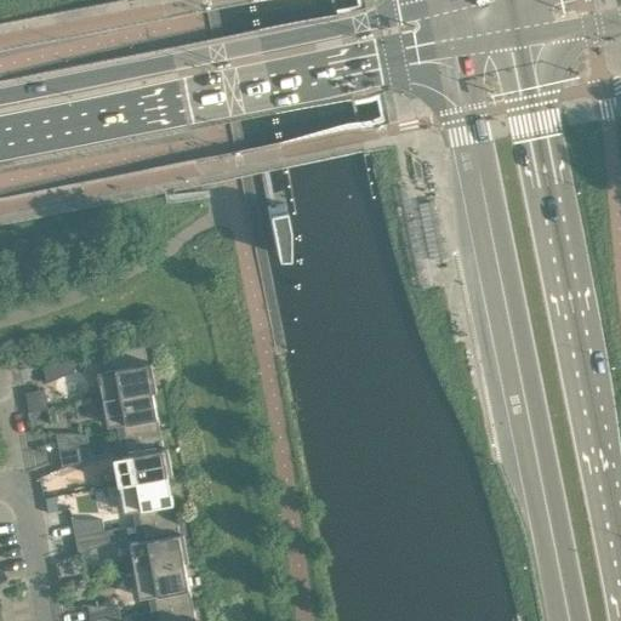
[(267,206),(277,255),(292,251),(292,238),(285,203),(267,206)]
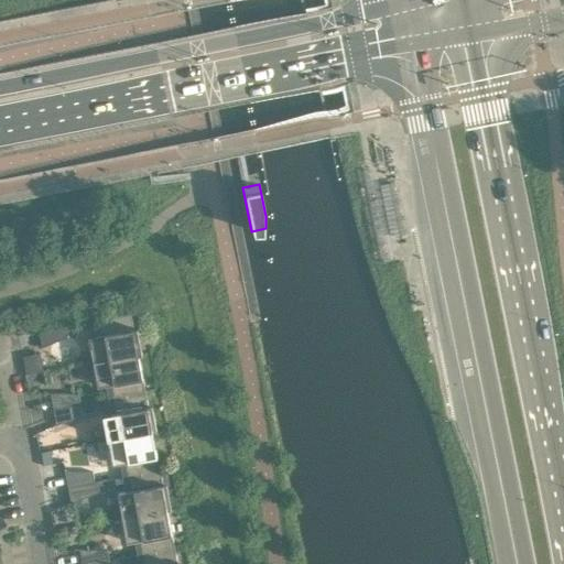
[(100,335),(89,337),(94,361),(139,354),(142,353),(138,327),(134,328),(131,314),(98,320),(100,335)]
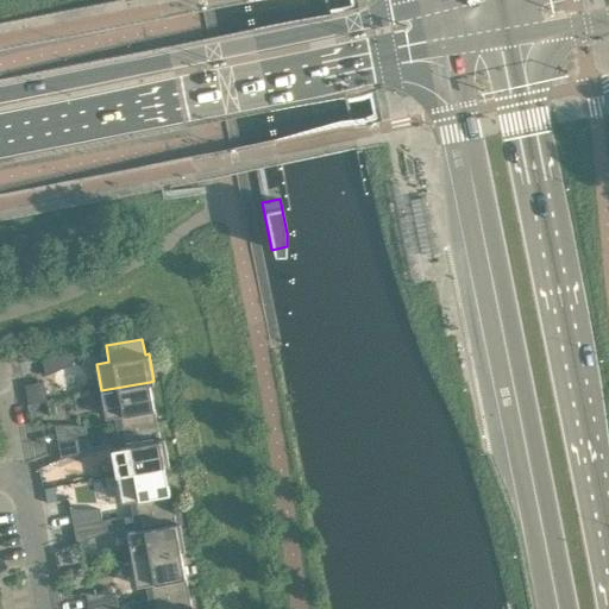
[(71,352),(43,357),(46,375),(74,364),(71,352)]
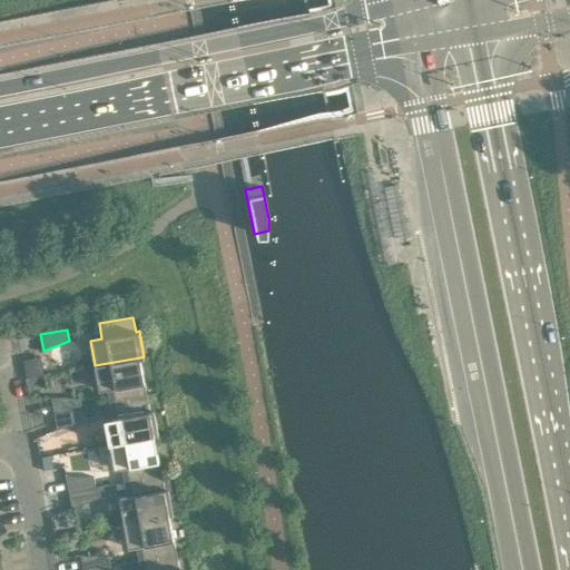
[(40,356),(23,360),(27,377),(43,374),(40,356)]
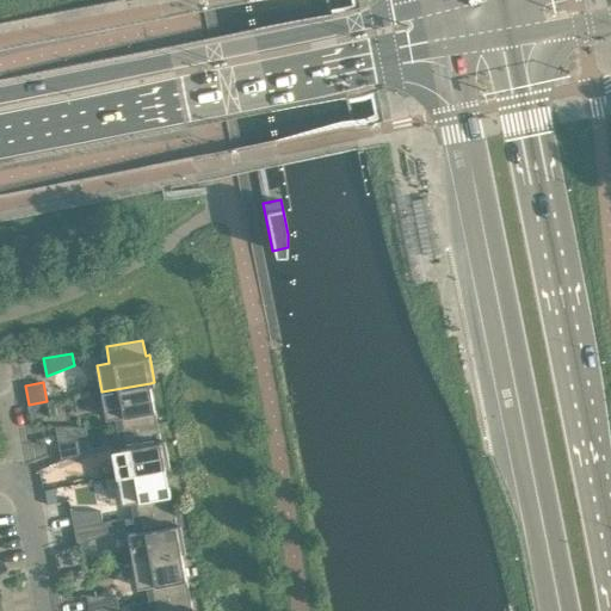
[(106,419),(119,417),(122,432),(158,425),(150,383),(102,392),(106,419)]
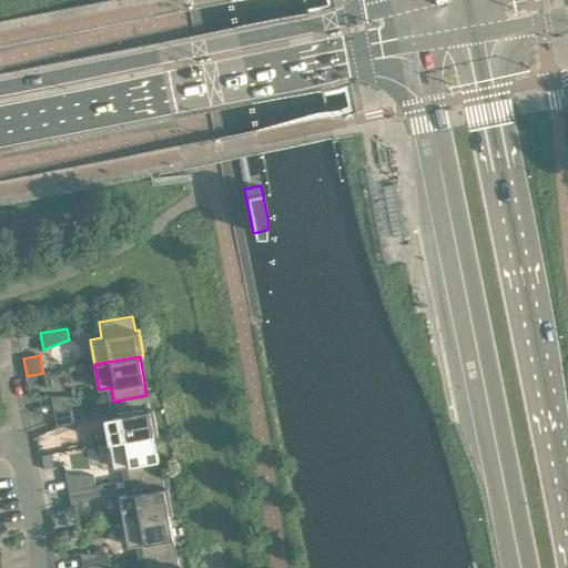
[(115,415),(104,417),(109,443),(154,434),(158,434),(153,408),(150,409),(146,395),(113,402),(115,415)]
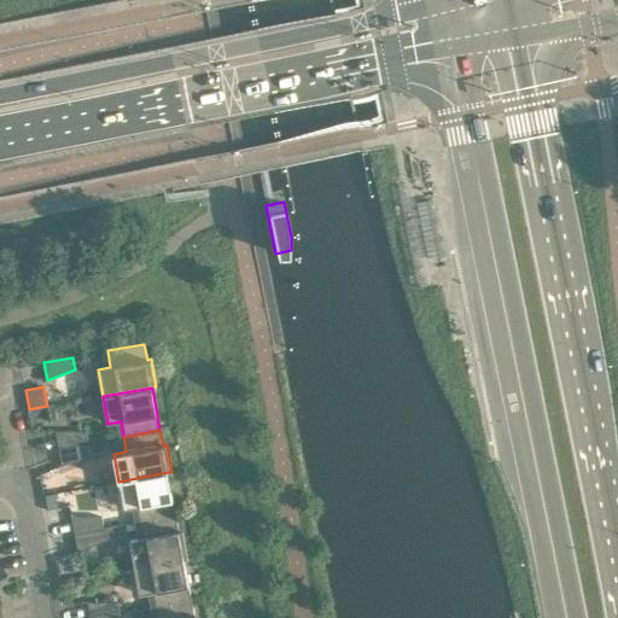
[(87,432),(56,431),(59,449),(88,443),(87,432)]
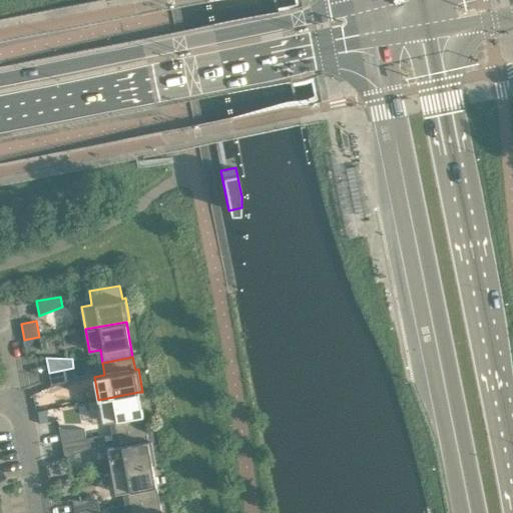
[(52,387),(75,378),(73,368),(49,373),(52,387)]
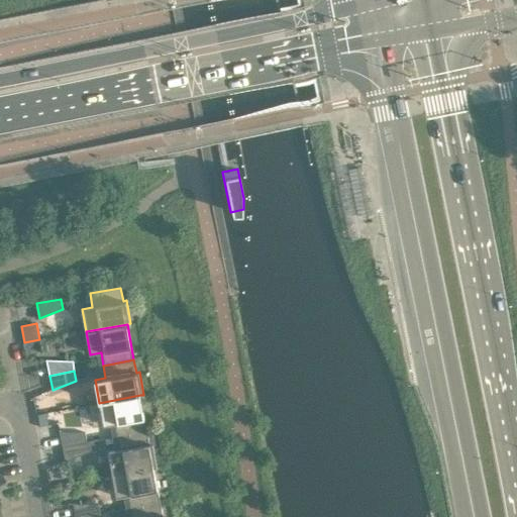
[(103,425),(114,423),(116,436),(146,431),(140,395),(99,403),(103,425)]
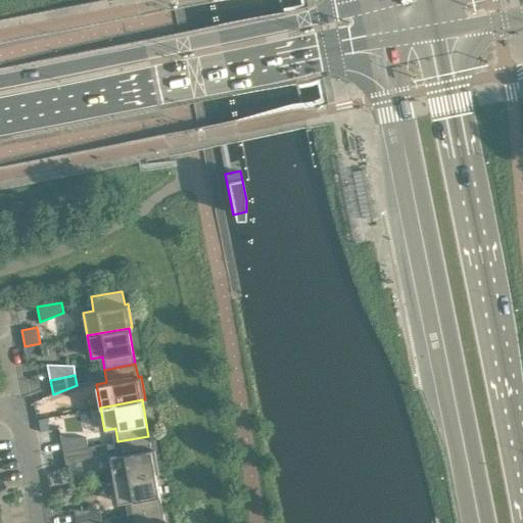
[(121,455),(109,457),(113,480),(155,472),(159,472),(154,448),(151,449),(148,436),(117,441),(121,455)]
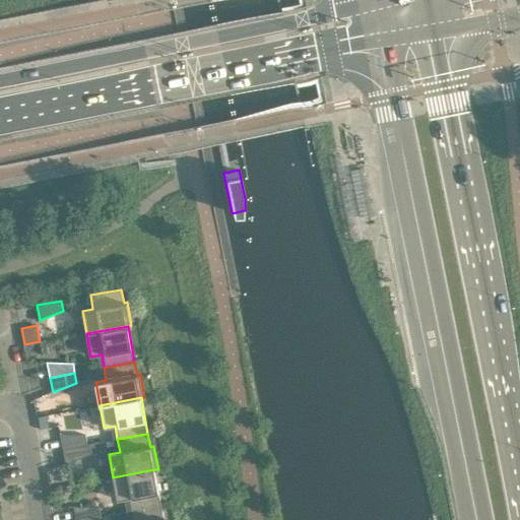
[(87,445),(86,435),(60,435),(63,450),(87,445)]
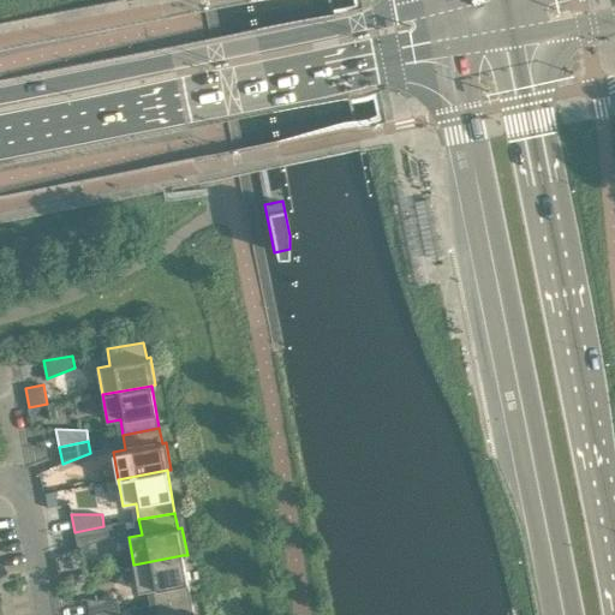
[(125,521),(103,526),(75,532),(78,549),(126,529),(125,521)]
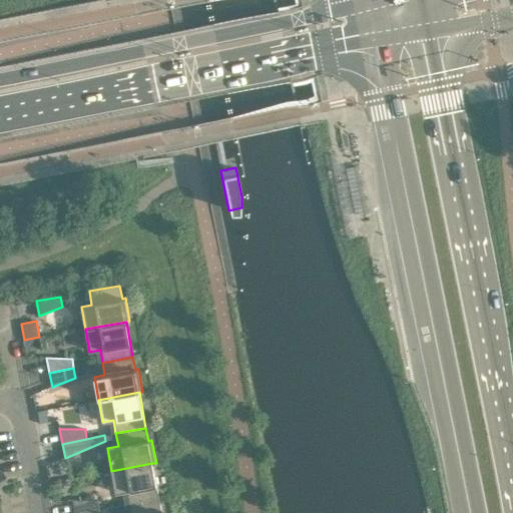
[(116,493),(126,491),(128,504),(159,499),(152,463),(111,471),(116,493)]
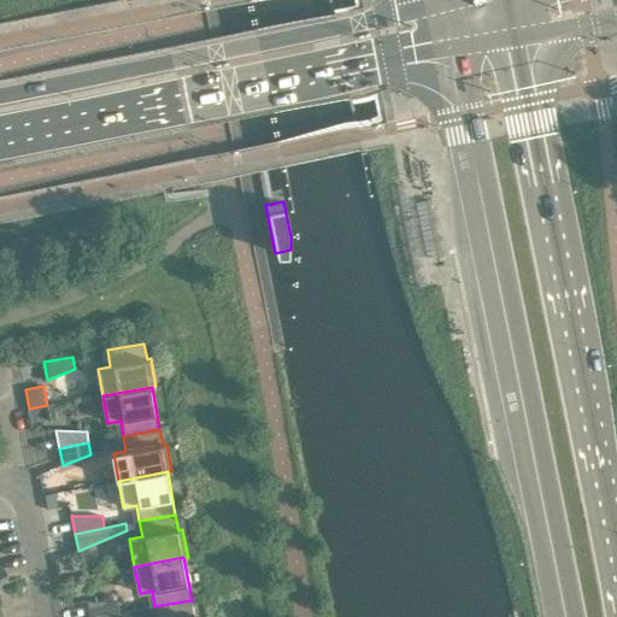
[(157,616),(198,616),(199,615),(194,615),(192,600),(154,606),(157,616)]
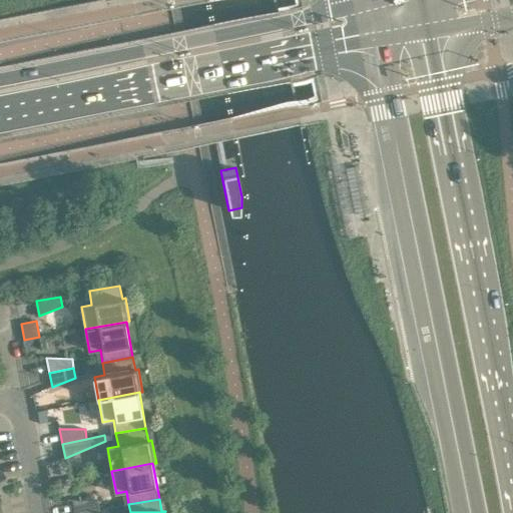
[(98,500),(73,500),(74,512),(81,512),(100,510),(98,500)]
